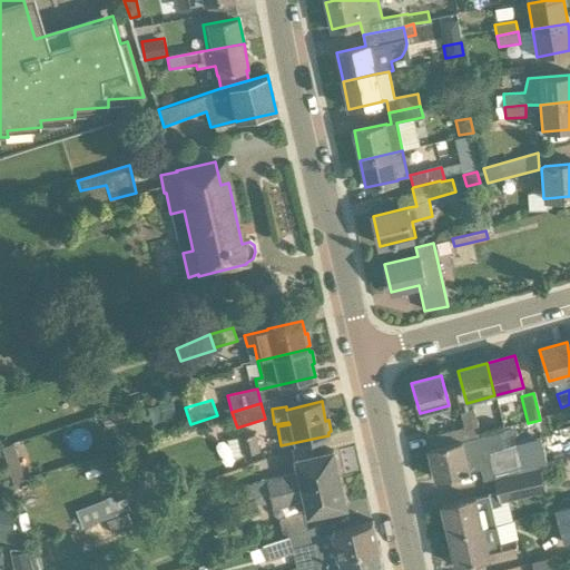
[(108,413),(111,424),(131,420),(129,409),(108,413)]
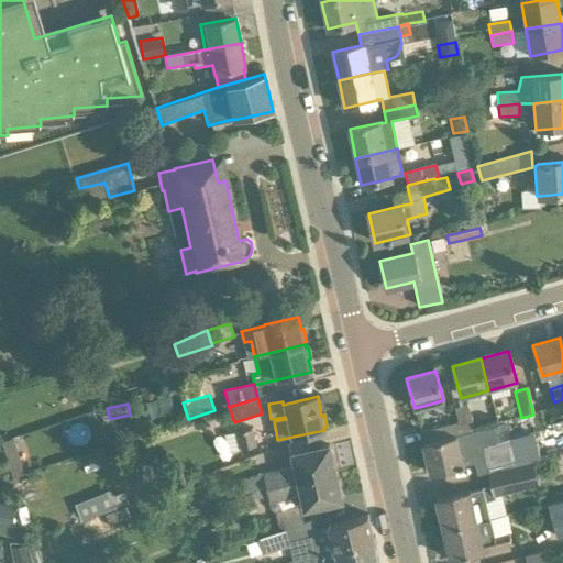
[(461,432),(473,429),(472,419),(459,422),(461,432)]
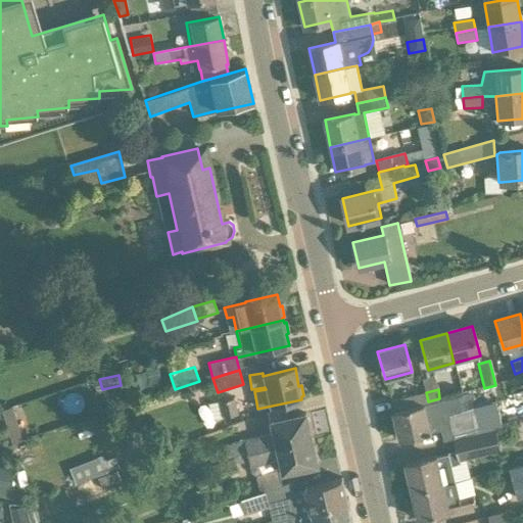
[(393,410),(428,401),(426,392),(391,401),(393,410)]
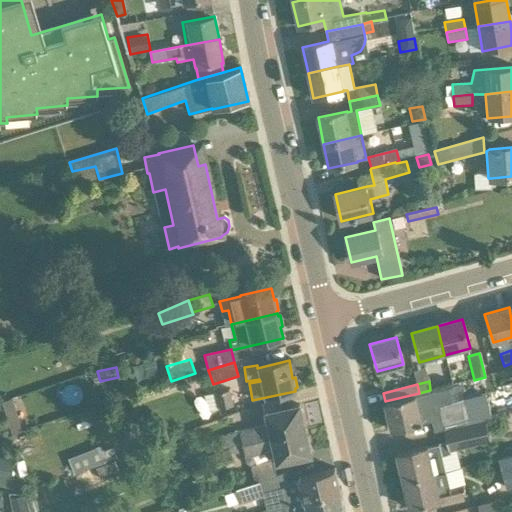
[(229,389),(215,392),(218,406),(218,408),(233,405),(229,389)]
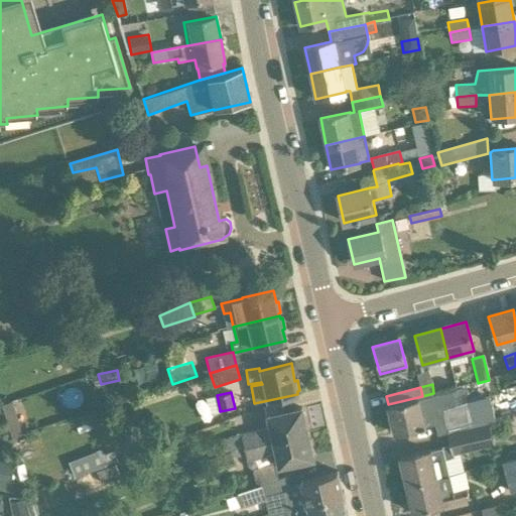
[(447,432),(470,427),(464,403),(439,409),(436,395),(435,393),(433,393),(422,396),(388,404),(387,404),(394,434),(444,423),(447,432)]
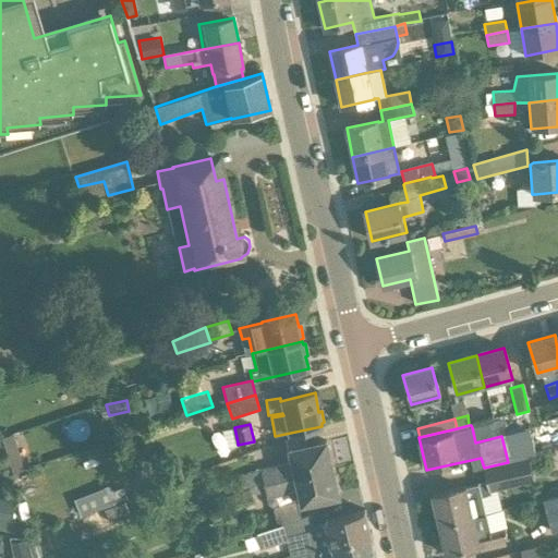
[(263,484),(331,468),(326,441),(315,444),(312,433),(284,438),(290,462),(259,469),(261,470),(239,476),(242,490),(250,488),(263,484)]
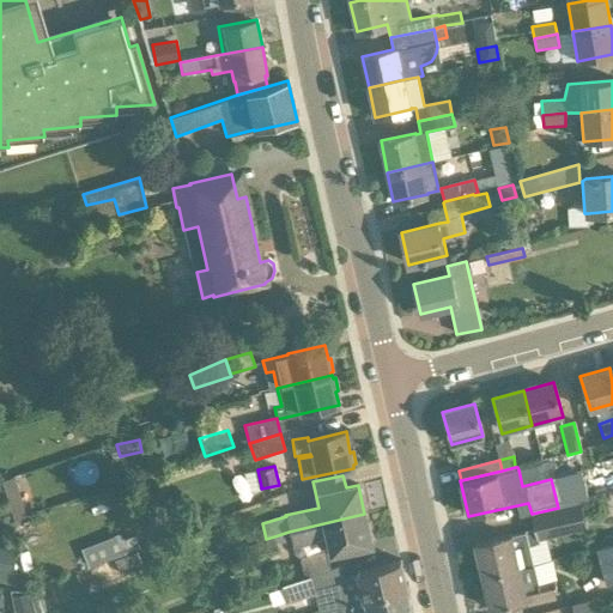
[(0,480),(0,491),(10,521),(26,516),(14,477),(0,480)]
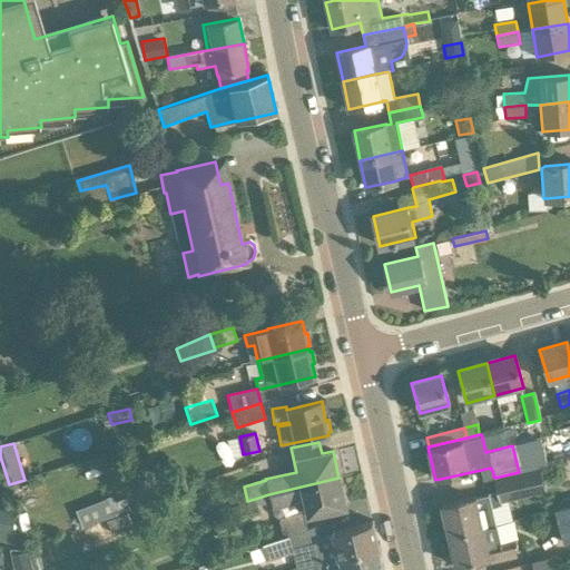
[(539,467),(519,472),(494,478),(493,479),(497,491),(499,504),(531,497),(530,491),(544,488),(539,467)]
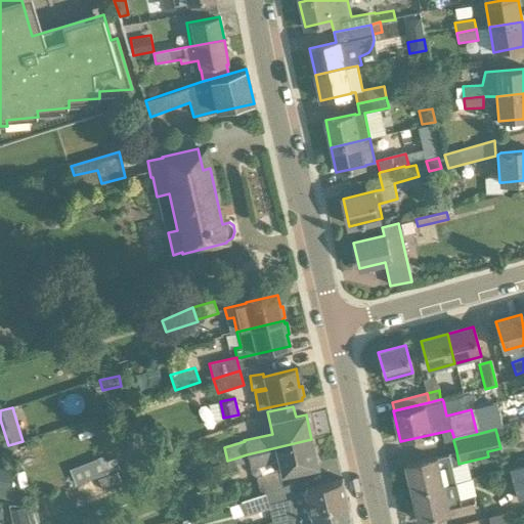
[(311,439),(247,454),(250,468),(278,461),(281,474),(317,465),(311,439)]
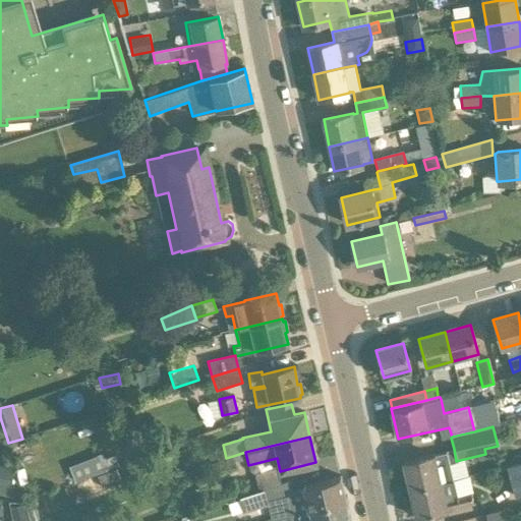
[(454,481),(449,463),(446,453),(403,463),(409,491),(454,481)]
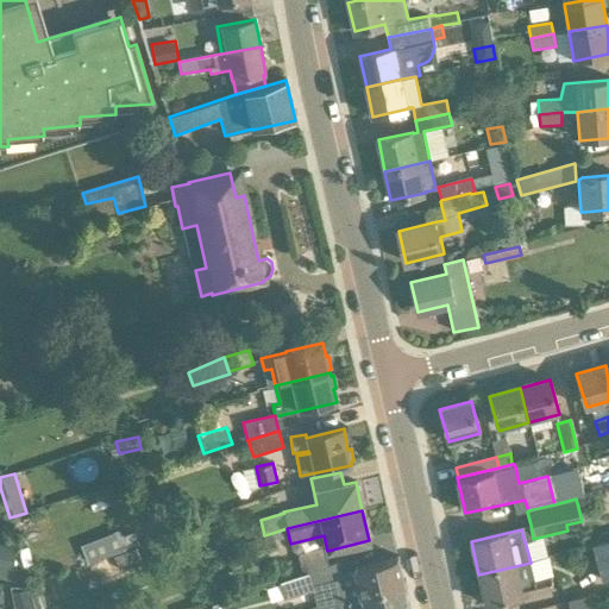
[(82,552),(87,565),(136,546),(130,532),(82,552)]
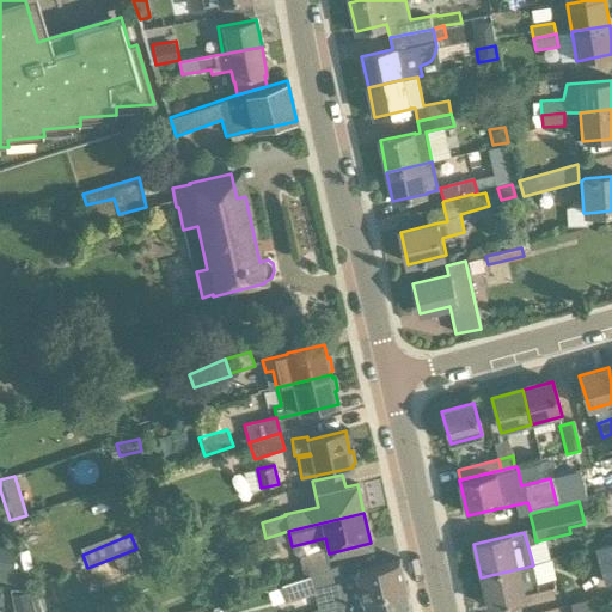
[(277,545),(274,536),(265,538),(242,549),(248,563),(279,550),(277,545)]
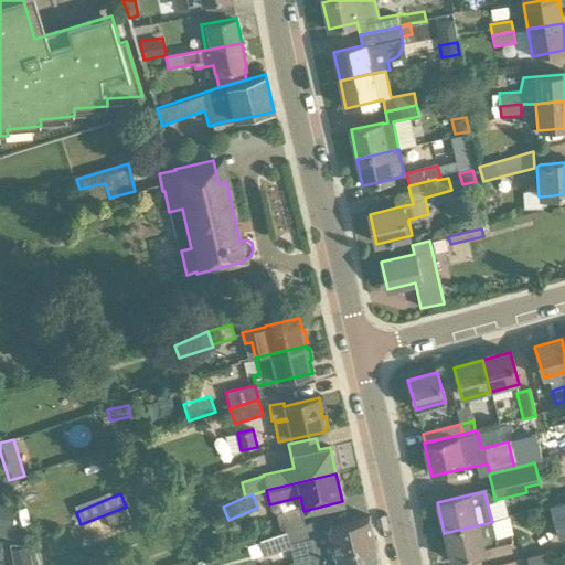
[(564,501),(548,507),(557,540),(564,537),(564,501)]
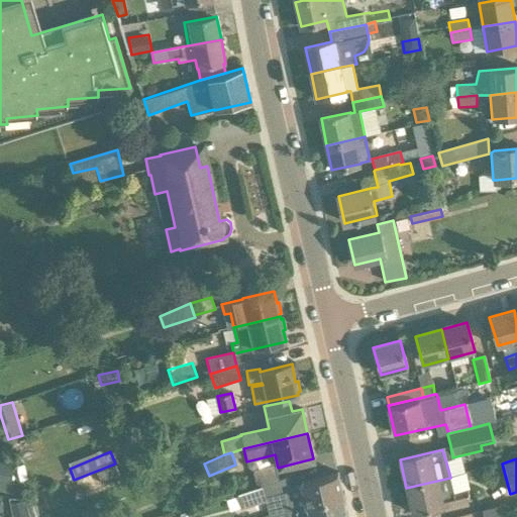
[(132,474),(127,459),(115,464),(115,463),(74,480),(79,493),(132,474)]
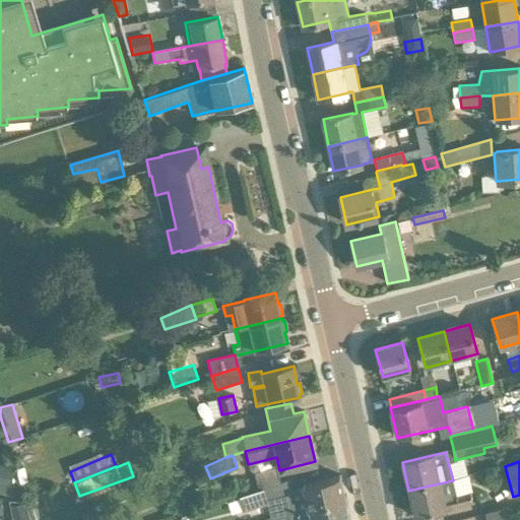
[(0,464),(0,488),(11,489),(13,466),(0,464)]
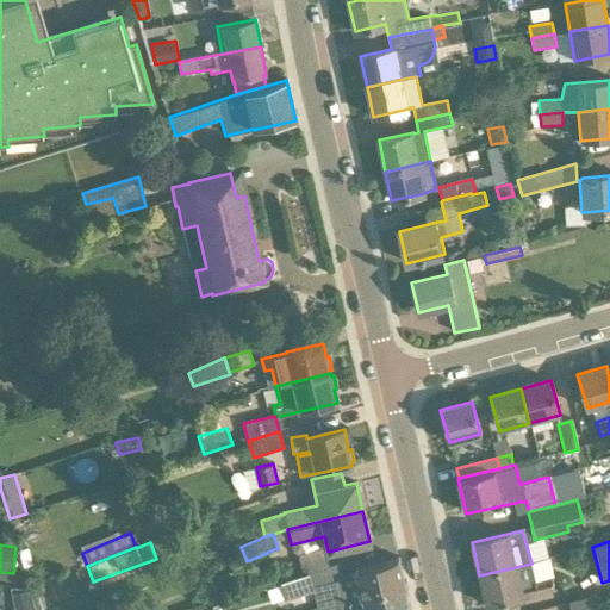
[(300,577),(328,567),(323,548),(294,554),(300,577)]
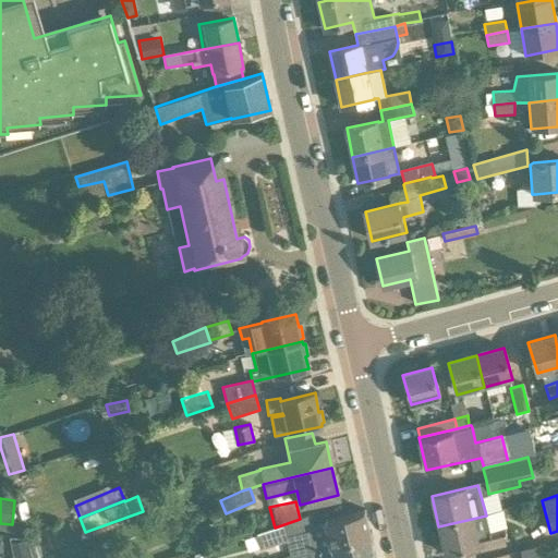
[(290,557),(312,553),(371,536),(364,510),(324,521),(324,522),(314,525),(312,516),(300,519),(275,528),(257,532),(262,549),(287,543),(289,557),(290,557)]
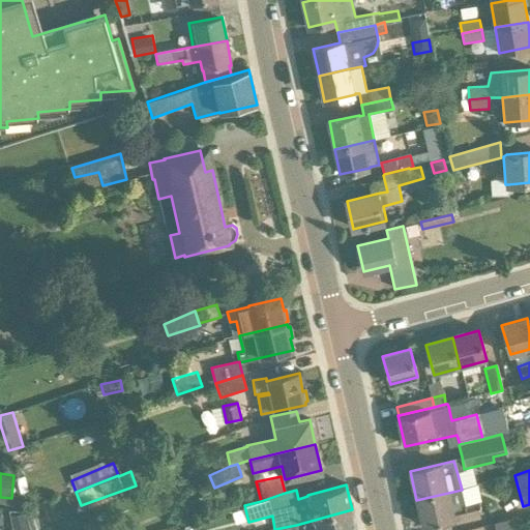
[(462,490),(416,500),(423,527),(455,520),(480,513),(479,502),(465,505),(462,491),(462,490)]
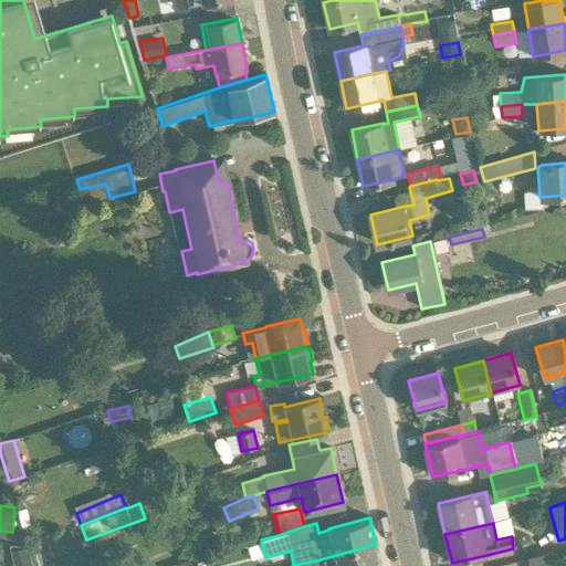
[(35,543),(27,545),(30,556),(39,553),(35,543)]
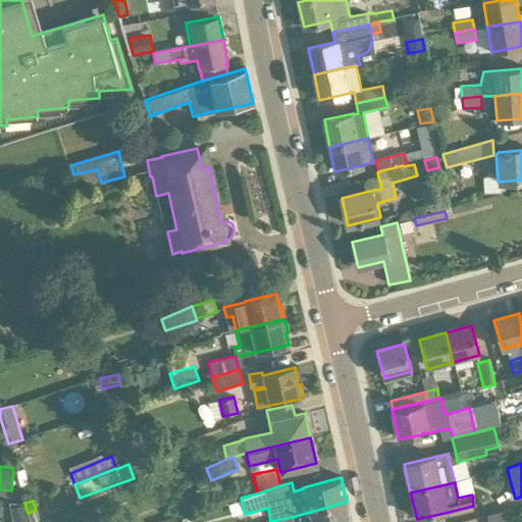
[(351,521),(347,502),(292,517),(293,521),(351,521)]
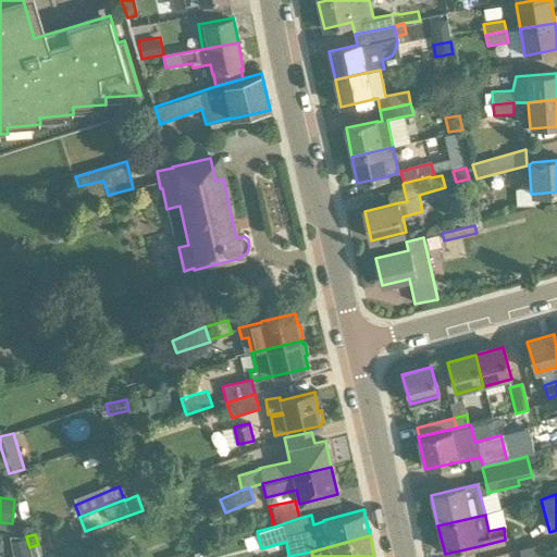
[(10,544),(14,556),(28,556),(29,556),(24,540),(10,544)]
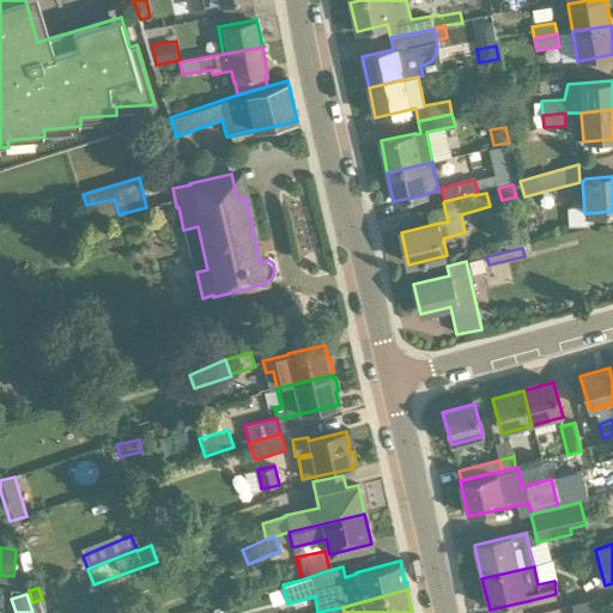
[(572,612),(602,612),(599,599),(571,606),(572,612)]
